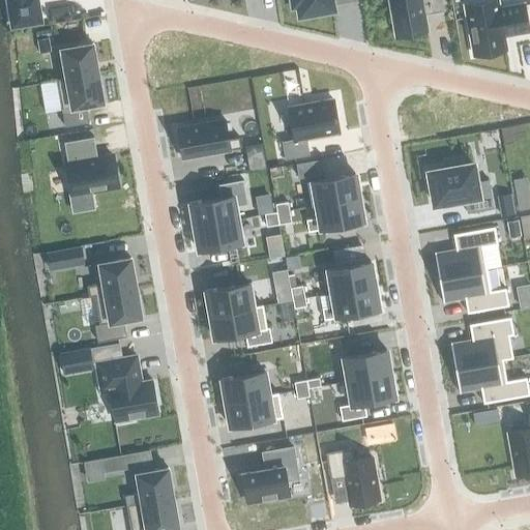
[(7,0),(12,26),(39,22),(35,0),(7,0)]
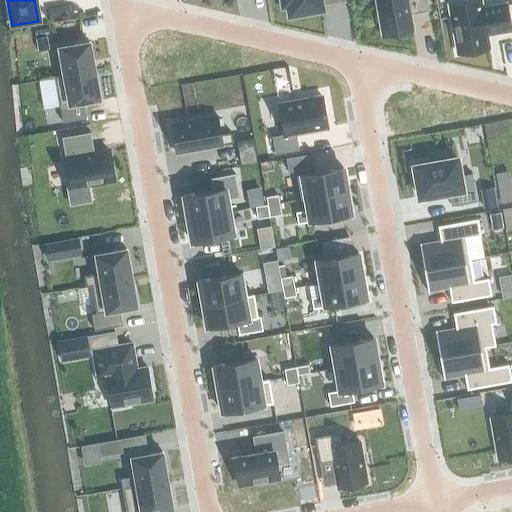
[(281,0),(283,5),(287,4),(289,14),(321,9),(320,3),(319,0),(281,0)]
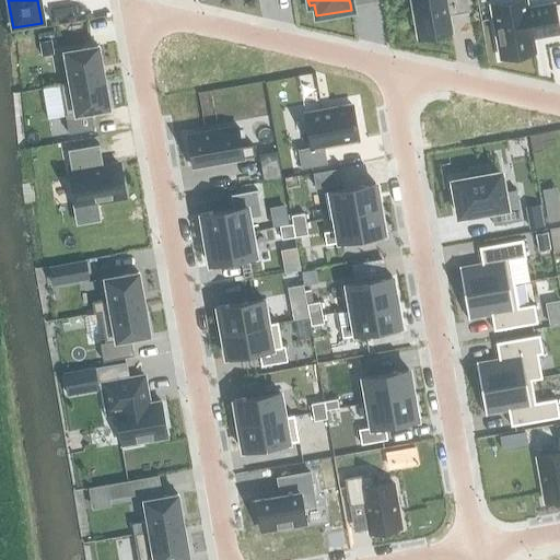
[(410,0),(418,38),(451,33),(447,15),(469,12),(466,0),(410,0)]
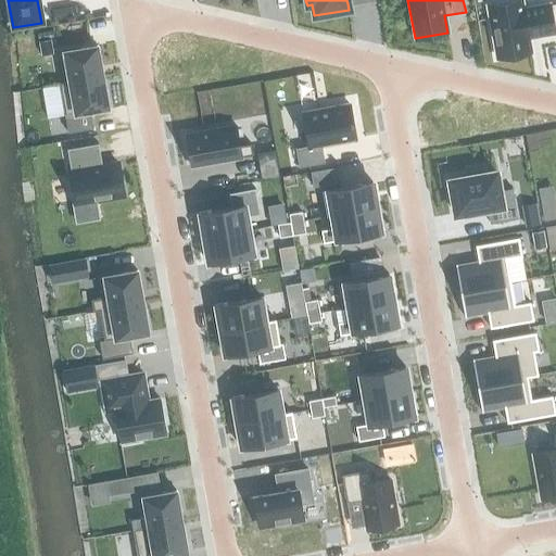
[(521,0),(488,7),(489,15),(494,43),(496,58),(530,52),(528,38),(553,33),(548,5),(522,10),(521,0)]
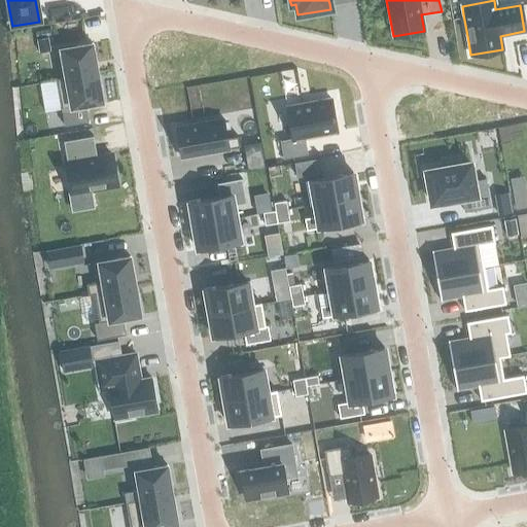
[(47,38),(37,39),(39,53),(49,51),(47,38)]
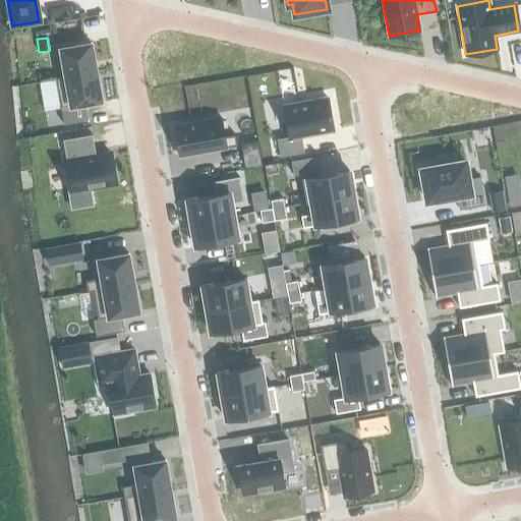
[(91,43),(54,50),(59,77),(60,78),(96,72),(91,43)]
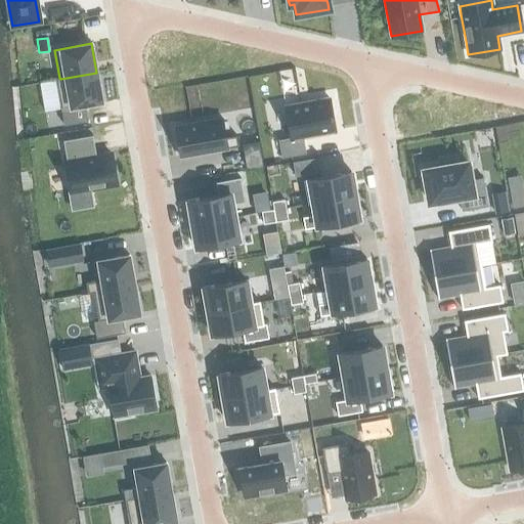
[(255,73),(257,120),(273,119),(270,72),(255,73)]
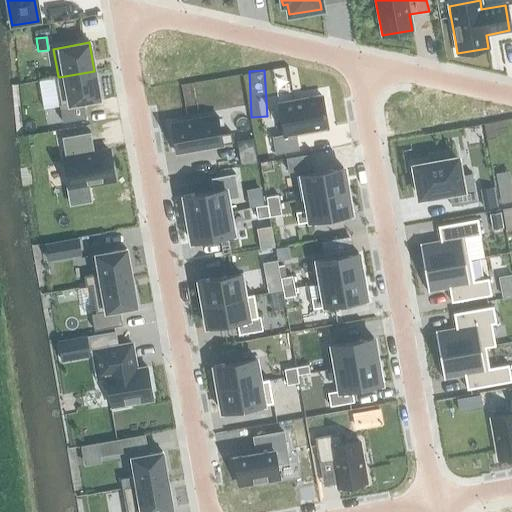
[(58,76),(54,77),(59,107),(62,123),(86,118),(83,103),(99,100),(94,71),(59,77),(58,76)]
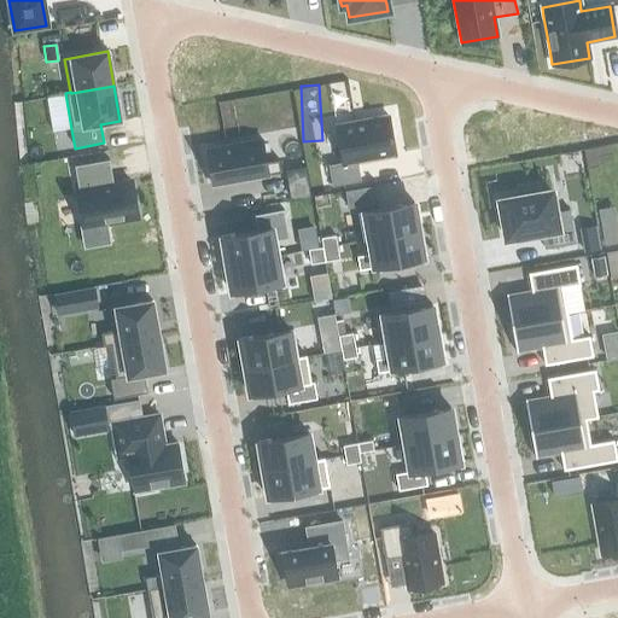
[(343,163),(328,165),(332,186),(361,181),(357,162),(395,155),(388,117),(336,127),(343,163)]
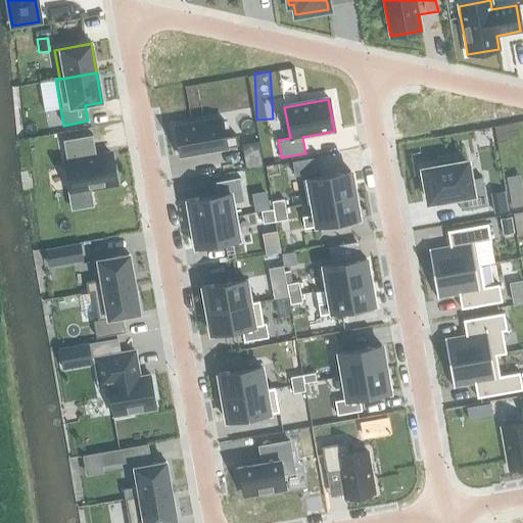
[(223,125),(176,134),(181,162),(239,152),(237,141),(226,143),(223,125)]
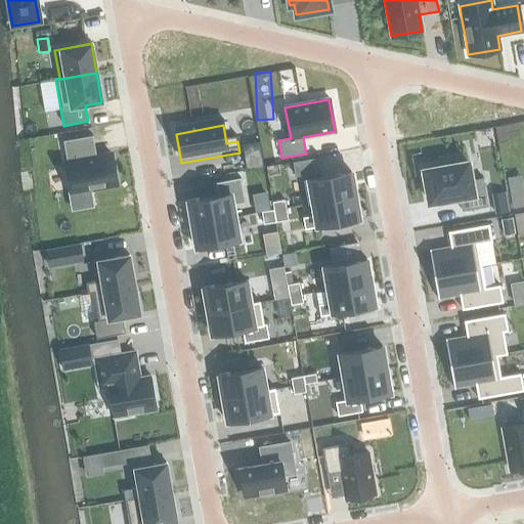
[(92,136),(62,141),(67,162),(66,162),(66,166),(71,192),(74,209),(93,205),(91,188),(116,184),(111,155),(94,157),(93,150),(95,150),(92,136)]
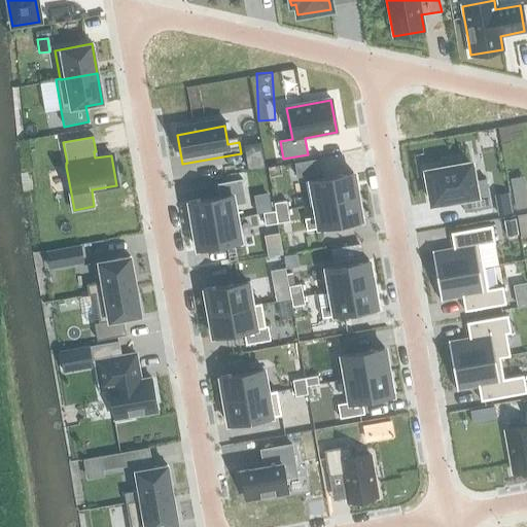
[(264,170),(258,144),(242,147),(246,173),(264,170)]
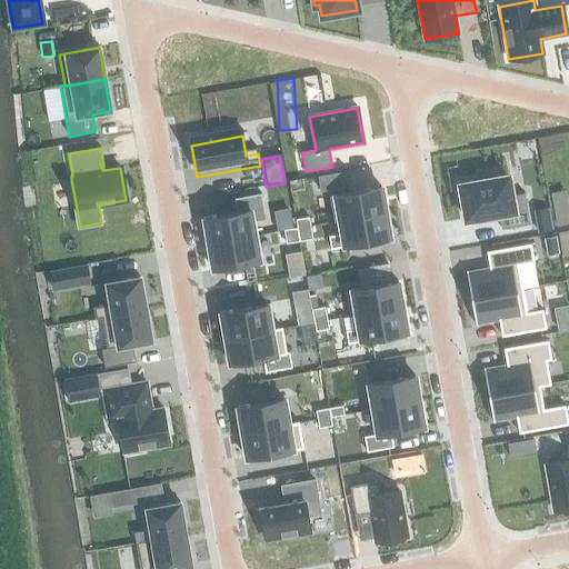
[(320,192),(347,188),(343,171),(318,177),(320,192)]
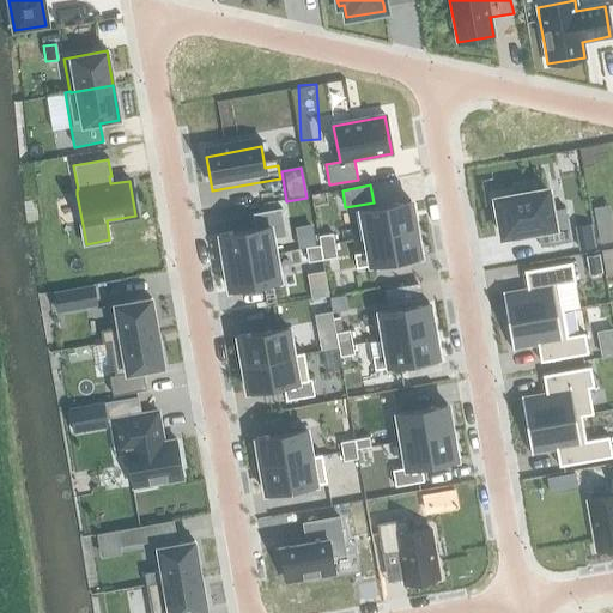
[(521,194),(495,199),(502,237),(536,230),(540,247),(570,242),(565,208),(551,211),(547,189),(538,192),(536,187),(520,189),(521,194)]
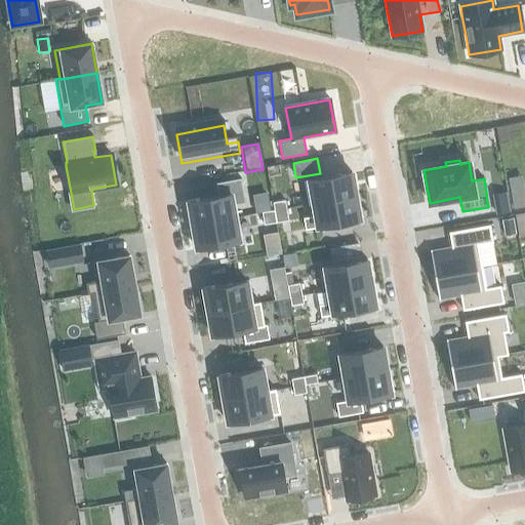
[(351,171),(304,180),(308,205),(313,205),(313,204),(355,196),(351,171)]
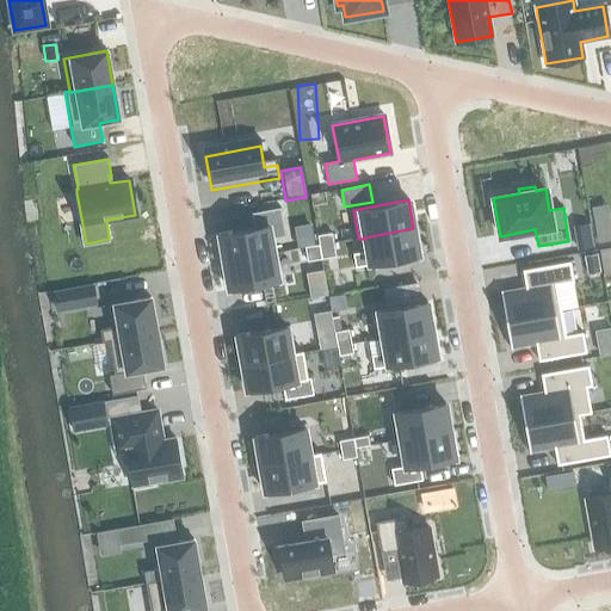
[(253,228),(218,234),(223,261),(273,253),(271,239),(284,236),(279,208),(251,213),(253,228)]
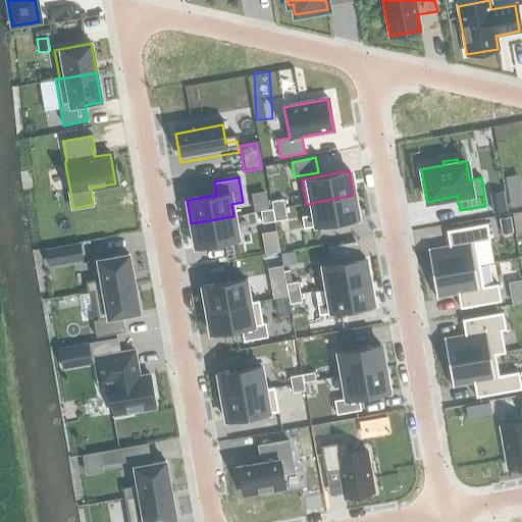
[(493,213),(505,211),(502,192),(490,194),(493,213)]
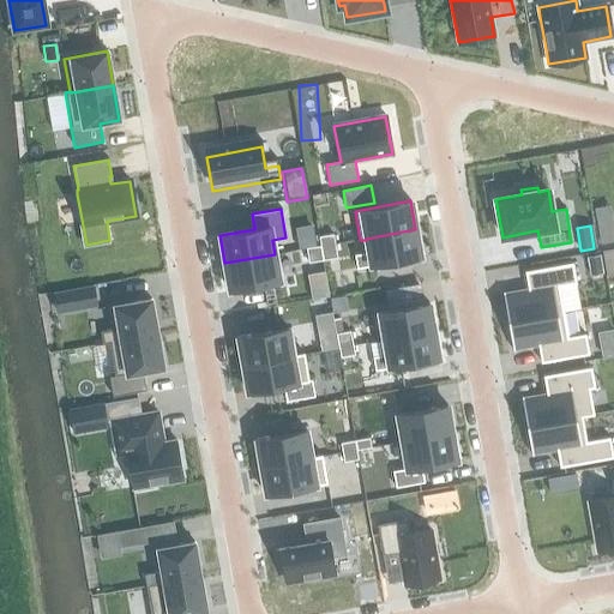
[(368,253),(354,256),(356,269),(421,257),(415,229),(366,239),(366,240),(368,253)]
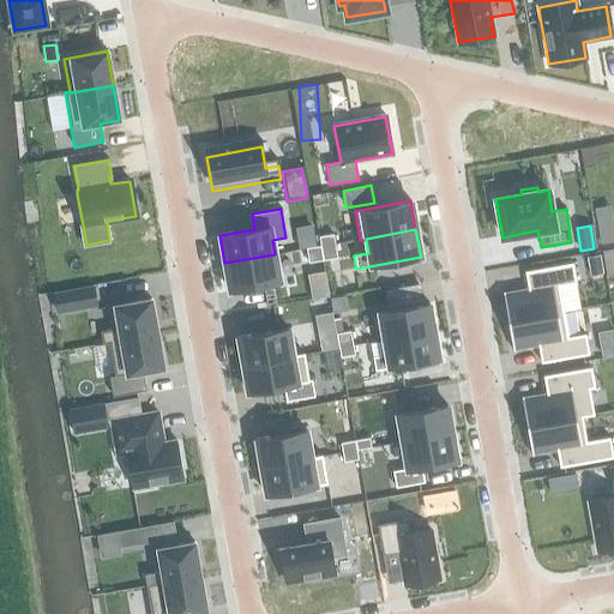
[(613,242),(613,240),(612,229),(599,232),(601,246),(613,242)]
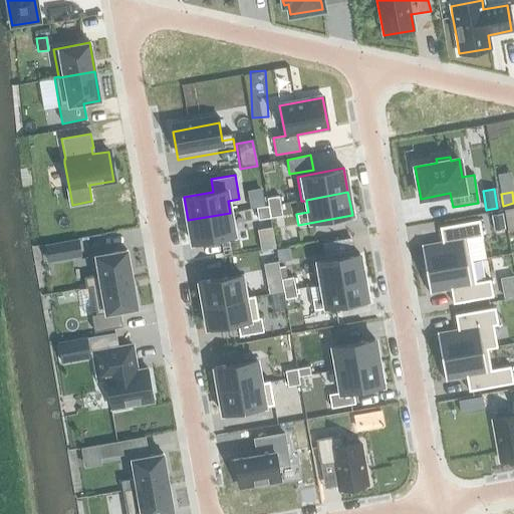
[(278,196),(266,198),(268,208),(280,205),(278,196)]
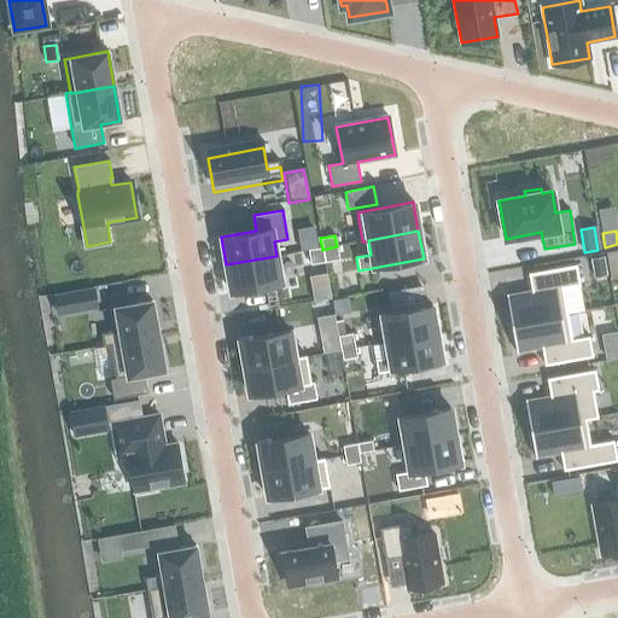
[(337,246),(322,250),(325,262),(339,260),(337,246)]
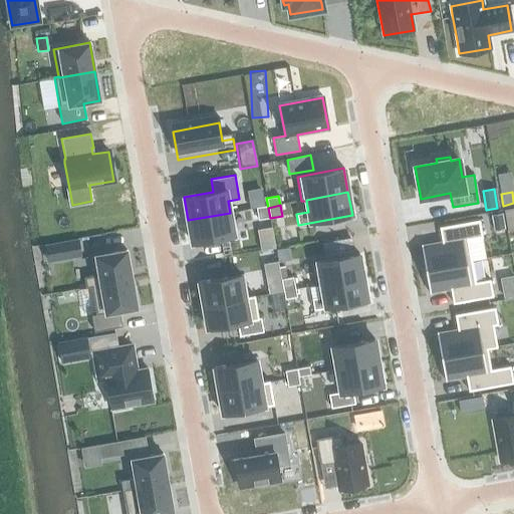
[(268,206),(256,208),(258,220),(270,218),(268,206)]
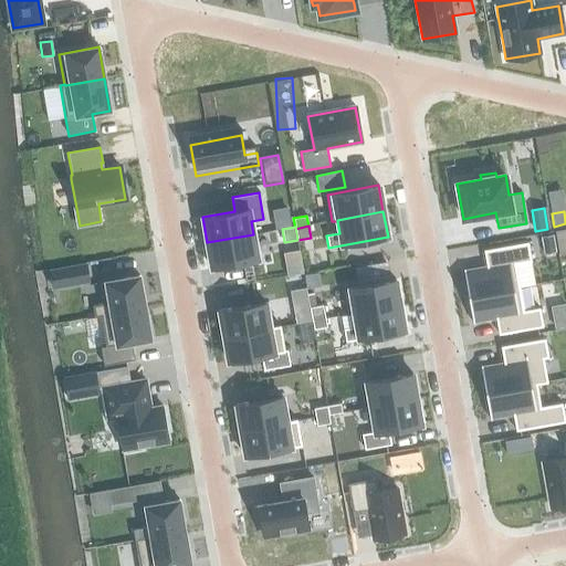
[(565,230),(555,233),(556,241),(565,239),(565,230)]
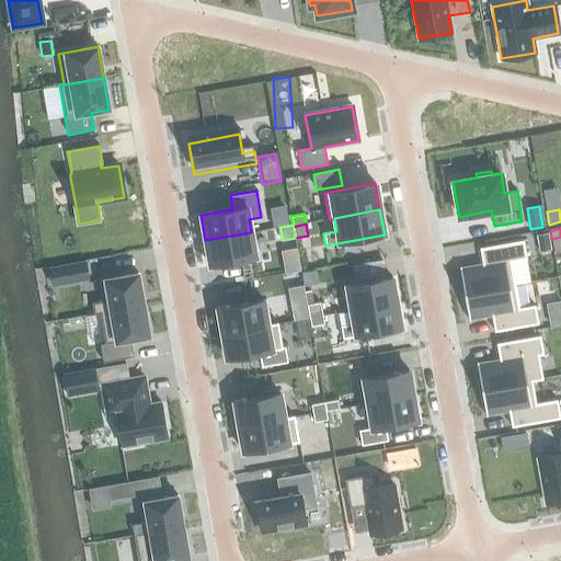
[(251,232),(205,240),(209,266),(255,258),(251,232)]
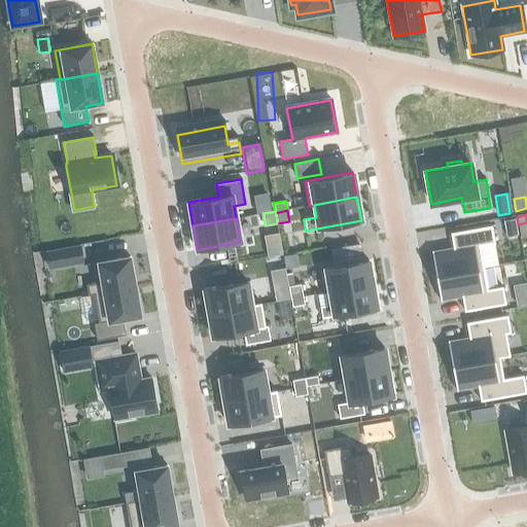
[(514,219),(503,221),(506,237),(516,236),(514,219)]
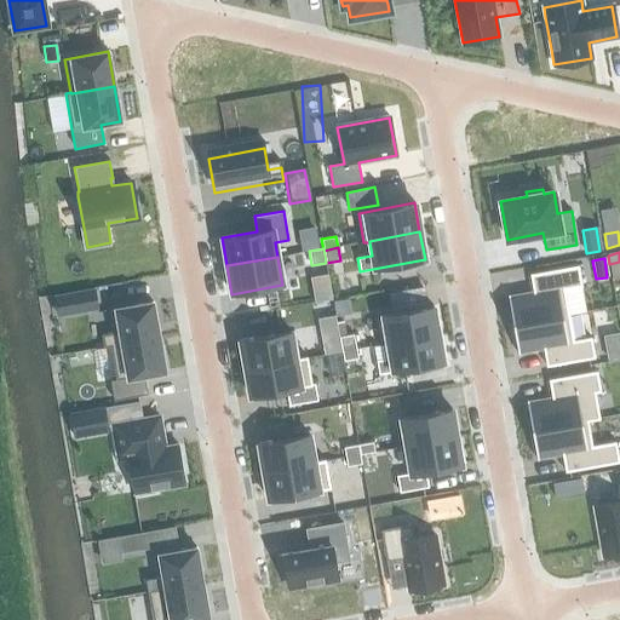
[(509,294),(507,296),(512,325),(568,315),(564,290),(581,286),(578,265),(529,274),(533,292),(509,297),(509,294)]
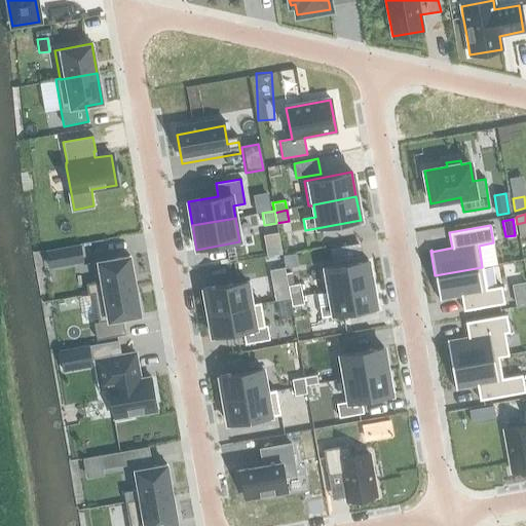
[(79,246),(54,250),(58,266),(82,262),(79,246)]
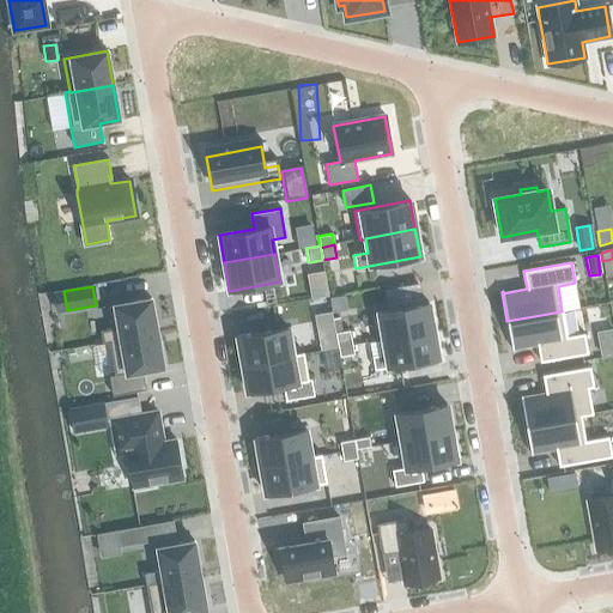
[(113,328),(99,331),(102,344),(109,343),(109,341),(157,333),(151,298),(108,307),(113,328)]
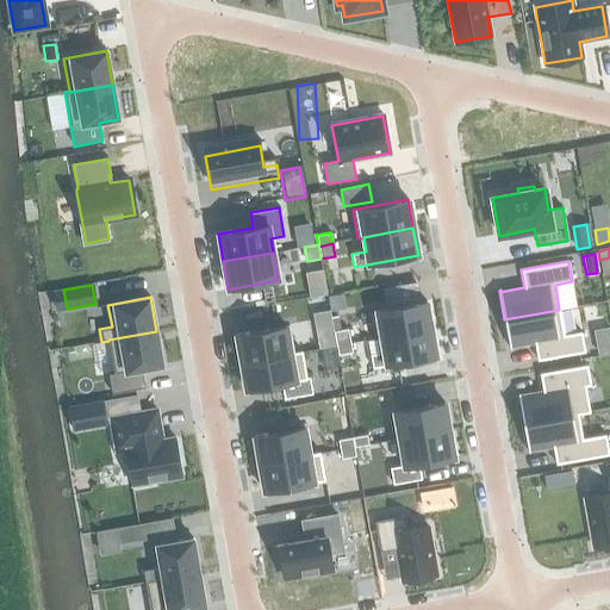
[(427,302),(377,310),(381,338),(431,329),(427,302)]
